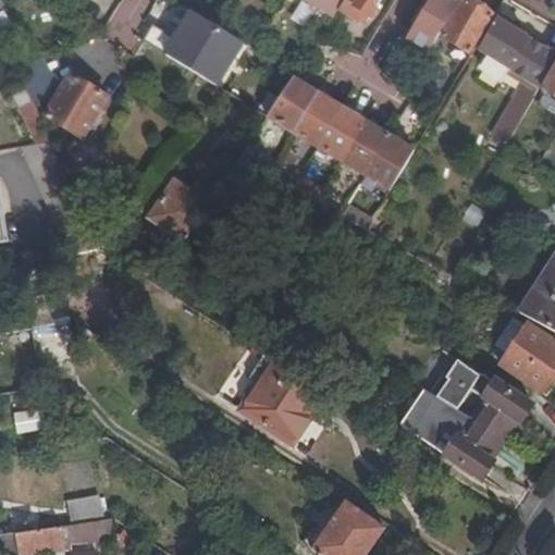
[(343,0),(337,8),(362,25),(380,0),(343,0)]
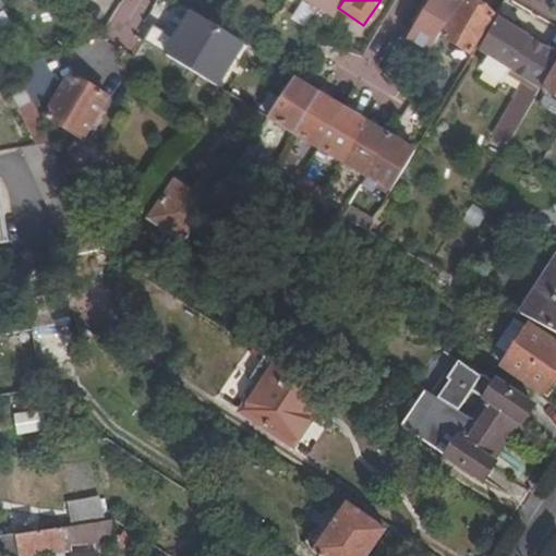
[(431,0),(408,39),(427,51),(459,0),(431,0)]
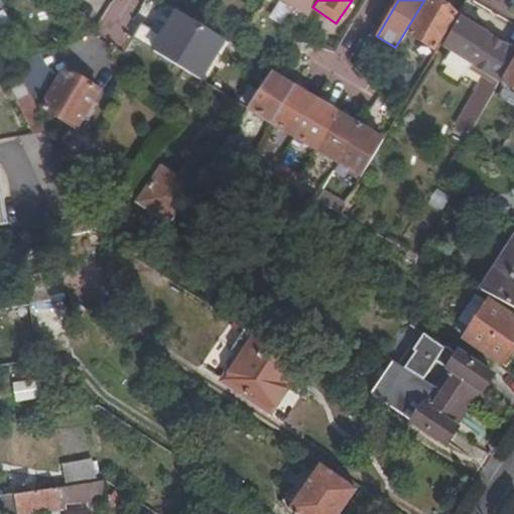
[(454,15),(428,0),(407,34),(433,50),(454,15)]
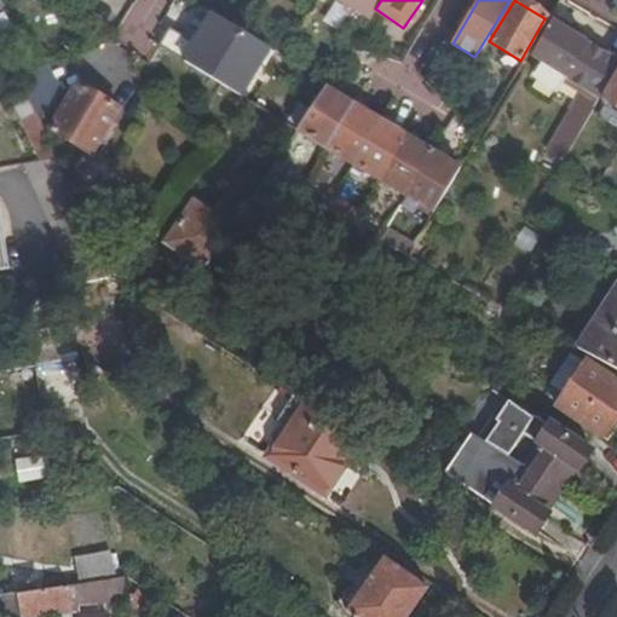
[(271,47),(211,10),(180,59),(241,96),(271,47)]
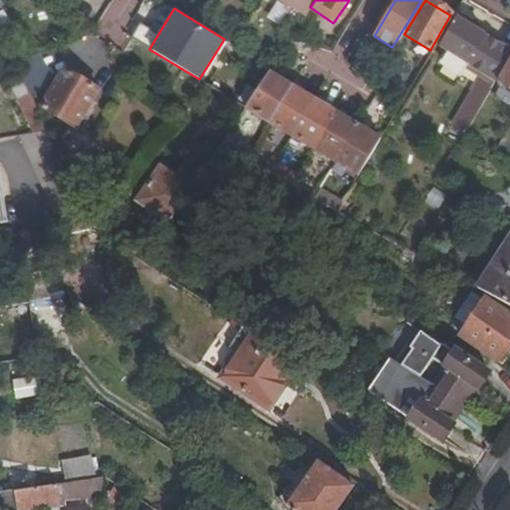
[(494,82),(509,55),(509,51),(458,19),(441,48),(448,53),(442,62),(459,74),(466,64),(481,73),(494,82)]
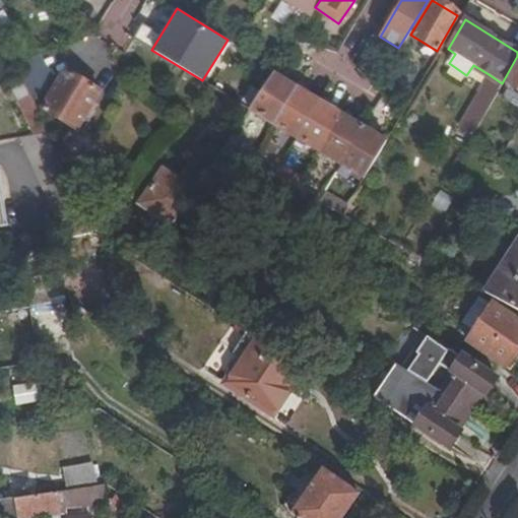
[(56,76),(42,53),(16,69),(18,73),(19,74),(27,92),(29,96),(46,86),(45,83),(56,76)]
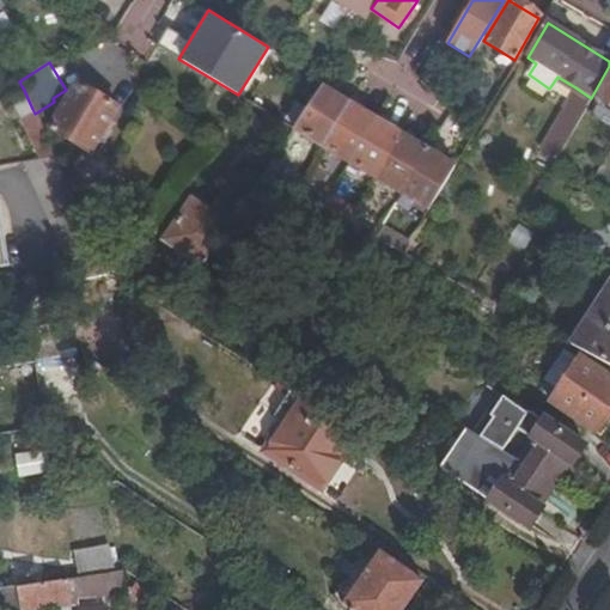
[(609,68),(593,97),(609,107),(609,68)]
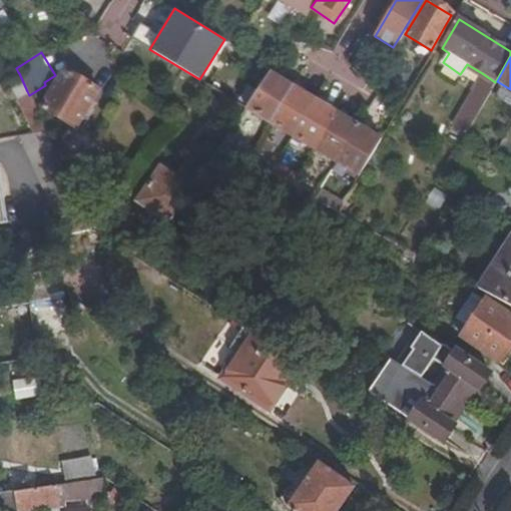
[(268,72),(269,71),(257,63),(242,84),(254,92),(268,72)]
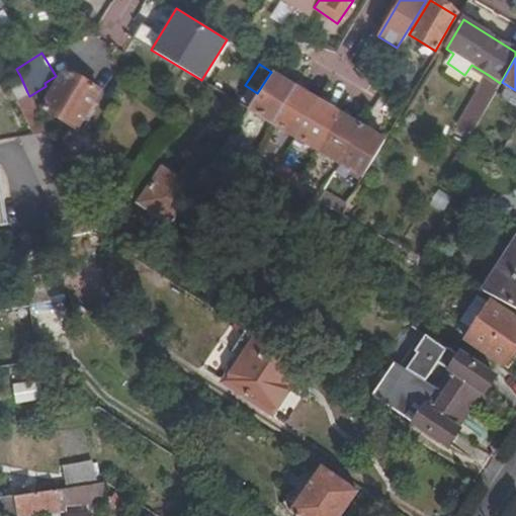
[(97,89),(63,69),(40,106),(75,129),(97,89)]
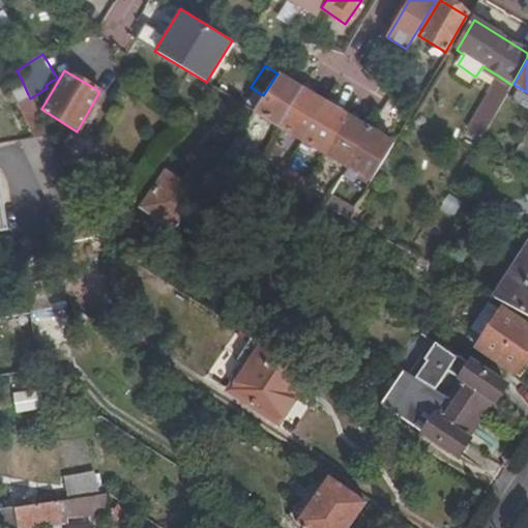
[(263,95),(253,110),(303,141),(371,180),(392,144),(368,128),(276,75),(263,95)]
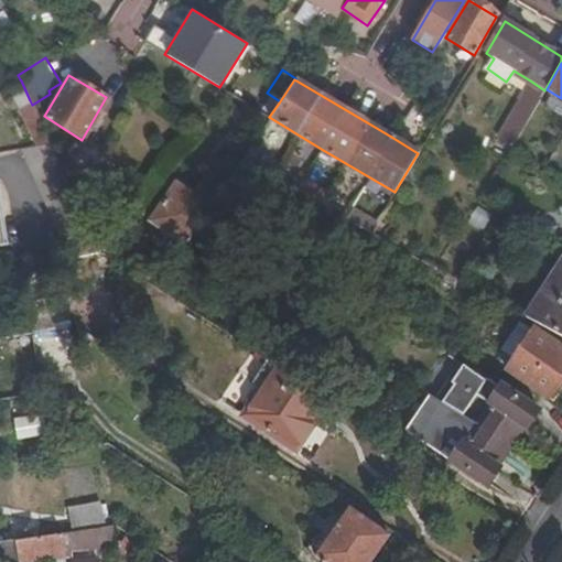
[(30,100),(21,80),(9,86),(19,106),(30,100)]
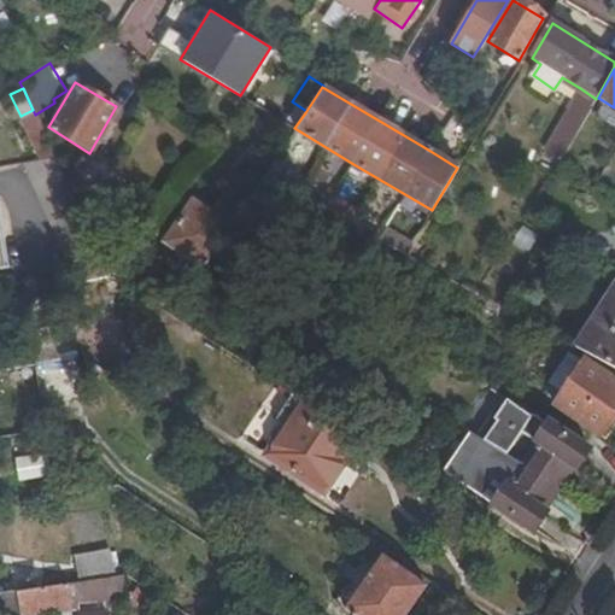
[(580,88),(573,101),(578,105),(581,99),(591,106),(596,99),(580,88)]
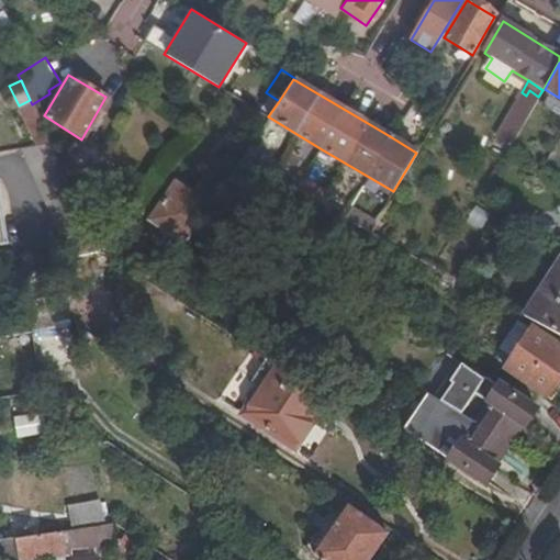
[(522,92),(495,136),(496,138),(508,146),(538,97),(529,90),(526,96),(522,92)]
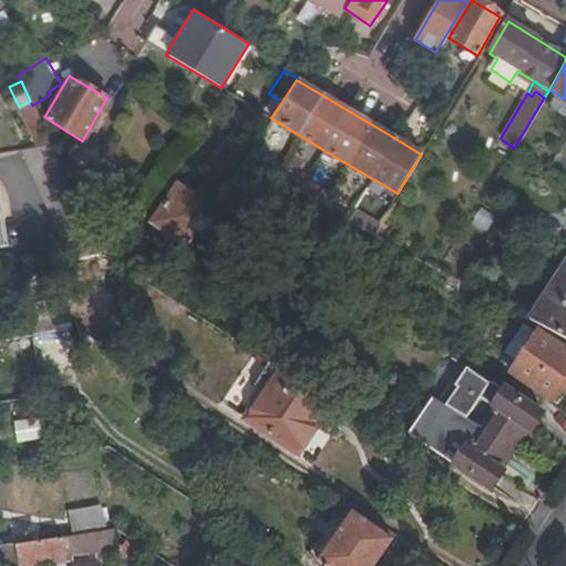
[(19,107),(37,144),(49,142),(32,105),(30,101),(19,107)]
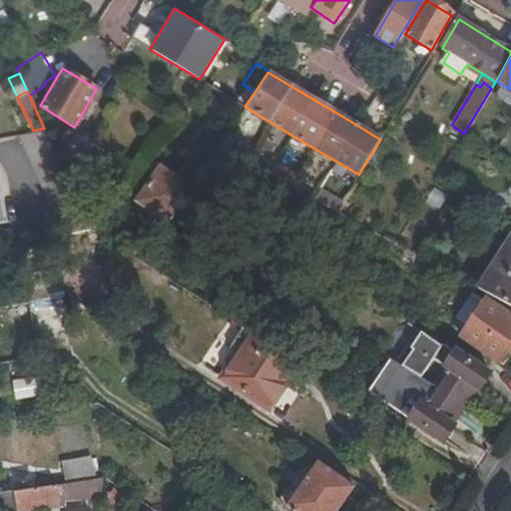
[(464,133),(453,126),(449,133),(460,141),(464,133)]
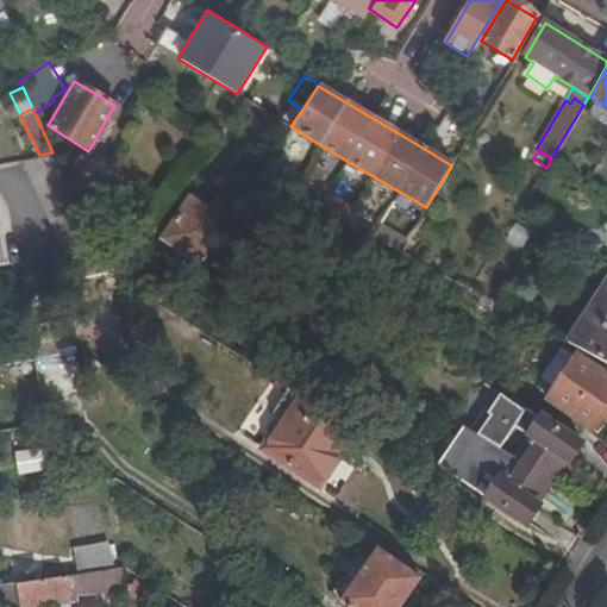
[(20,158),(76,276),(110,269),(52,152),(39,155),(20,158)]
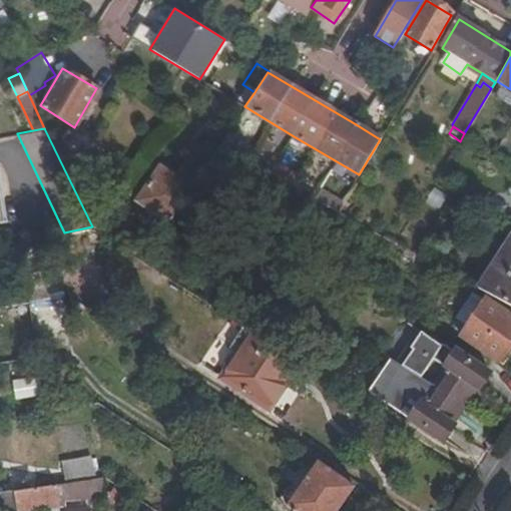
[(251,146),(227,132),(217,147),(243,160),(251,146)]
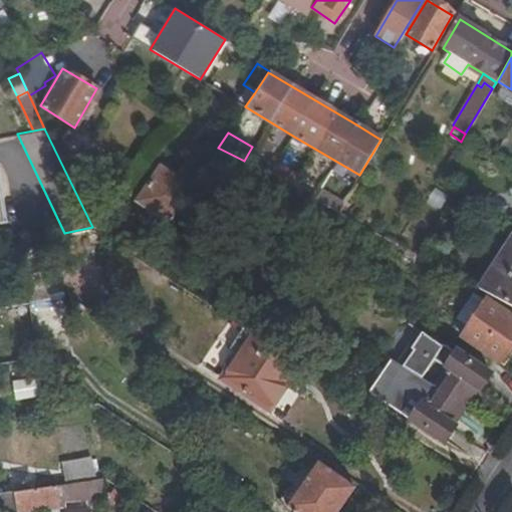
[(168,222),(193,185),(197,179),(189,174),(184,183),(159,166),(136,200),(168,222)]
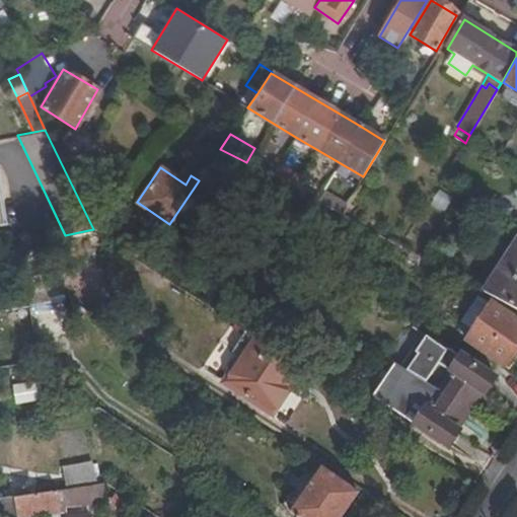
[(516,309),(516,237),(483,291),(516,309)]
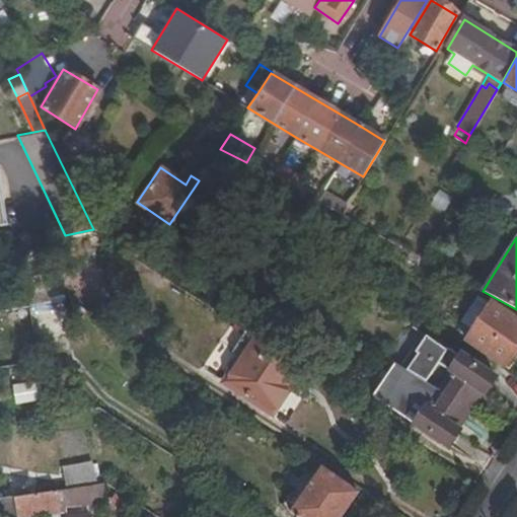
[(28,304),(65,298),(60,270),(24,276),(28,304)]
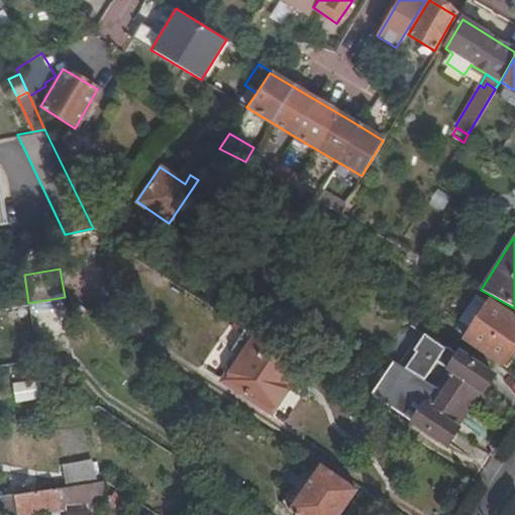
[(469,328),(487,302),(475,295),(457,320),(469,328)]
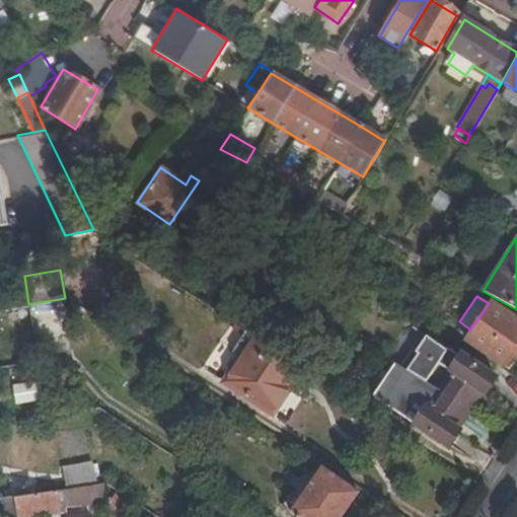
[(70,327),(65,298),(28,304),(33,335),(70,327)]
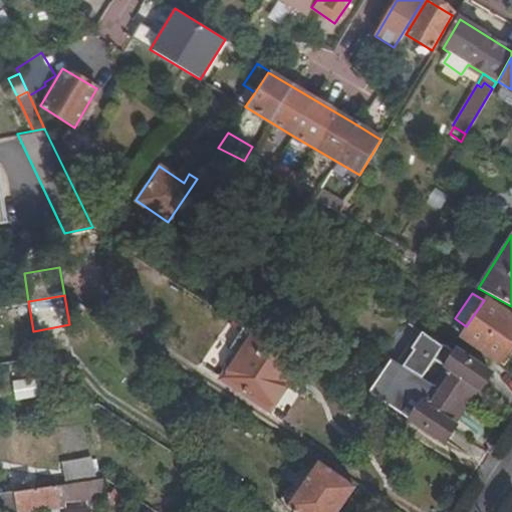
[(460,335),(497,361),(511,339),(511,316),(485,299),(484,300),(466,326),(460,335)]
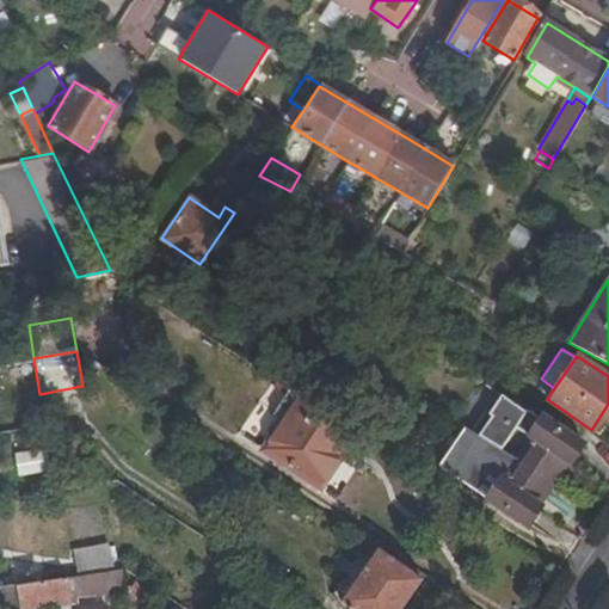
[(344,459),(360,436),(289,389),(275,411),(285,418),(264,450),(287,465),(285,467),(290,469),(294,465),(320,481),(338,454),(344,459)]
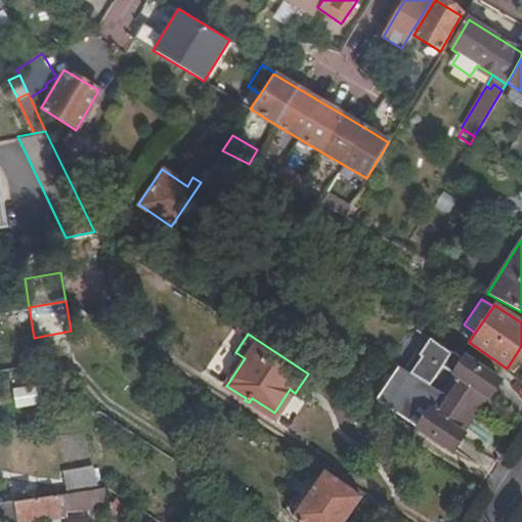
[(449,400),(473,415),(486,395),(488,397),(499,380),(463,355),(462,358),(449,350),(448,352),(424,336),(401,370),(449,400)]
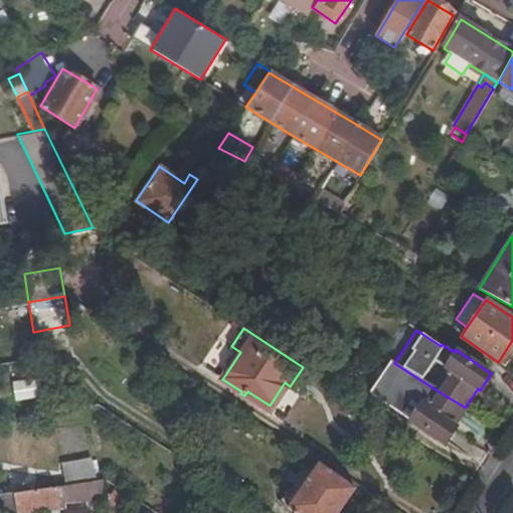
[(512,350),(512,340),(498,362),(503,365),(512,350)]
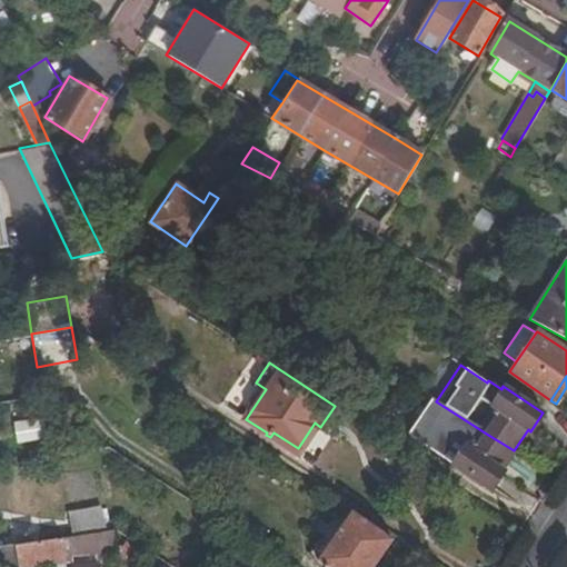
[(500,469),(514,450),(488,435),(436,401),(433,400),(423,417),(418,415),(406,434),(434,451),(490,489),(503,471),(500,469)]
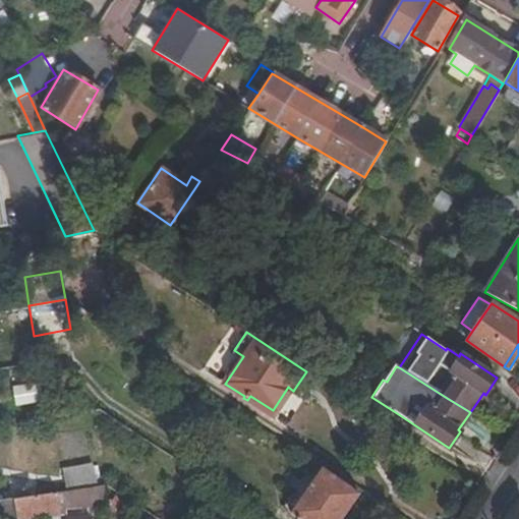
[(43,397),(40,380),(11,384),(14,401),(43,397)]
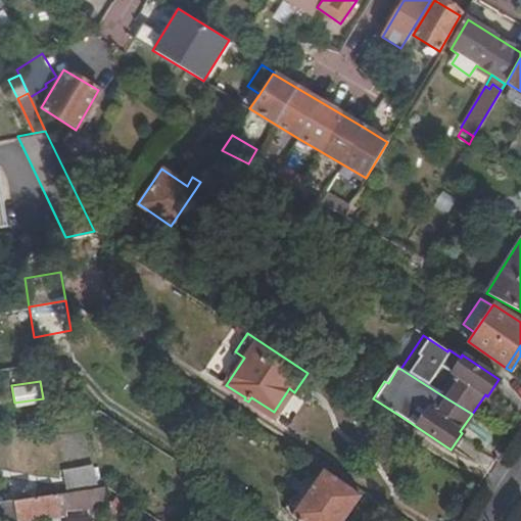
[(45,401),(22,406),(25,420),(48,417),(45,401)]
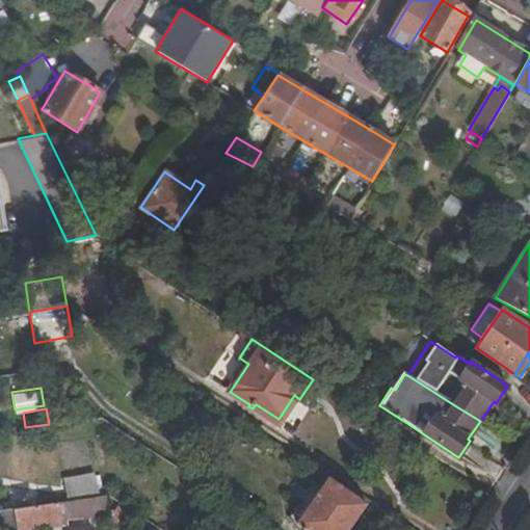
[(347,529),(367,503),(329,476),(295,523),(306,529),(347,529)]
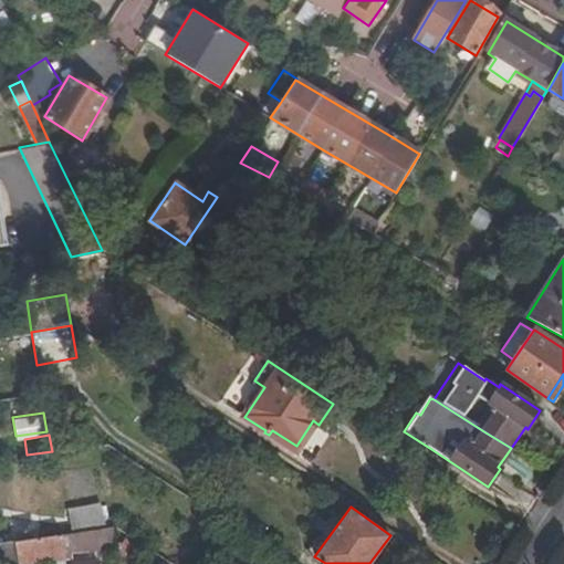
[(112,538),(114,524),(76,529),(77,543),(112,538)]
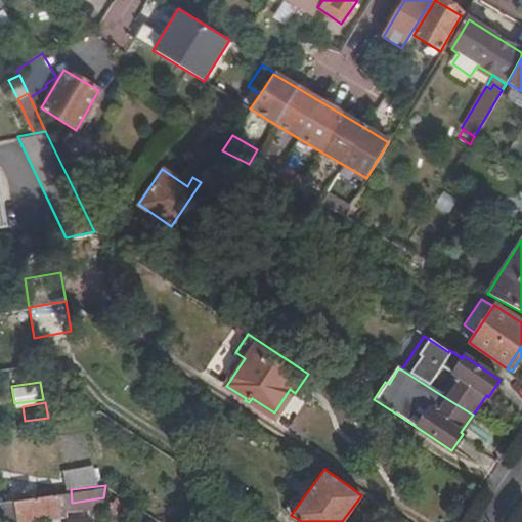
[(71,489),(61,491),(0,502),(0,521),(5,521),(57,514),(56,505),(72,503),(71,489)]
